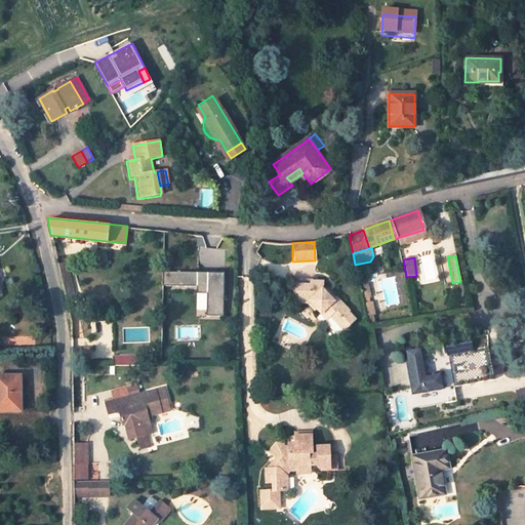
[(61,281),(62,285),(68,284),(65,269),(64,261),(56,263),(61,281)]
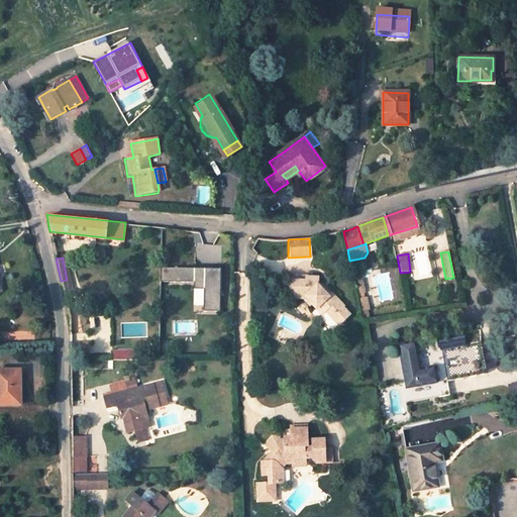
[(349,261),(351,272),(368,269),(367,265),(365,257),(349,261)]
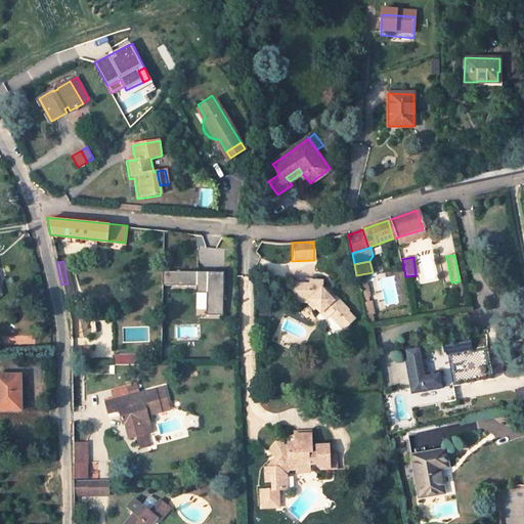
[(222,313),(223,270),(162,269),(162,284),(197,284),(197,291),(207,291),(207,313),(222,313)]
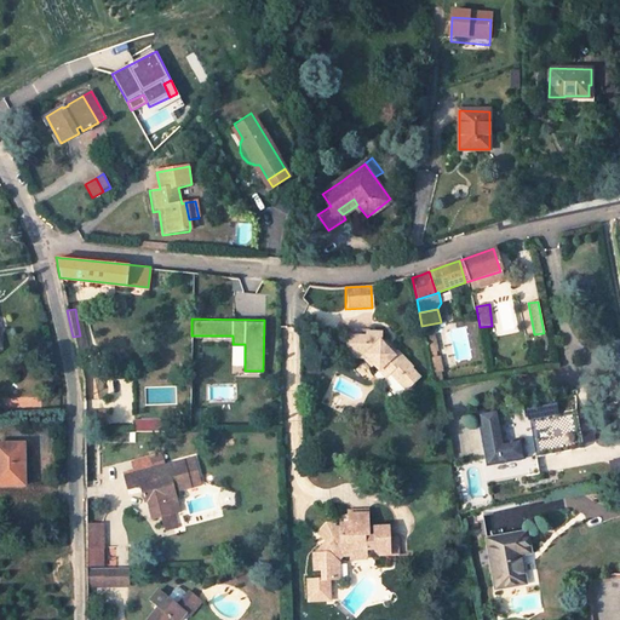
[(383,338),(349,336),(348,356),(366,356),(379,371),(384,366),(401,382),(412,369),(383,343),(383,338)]
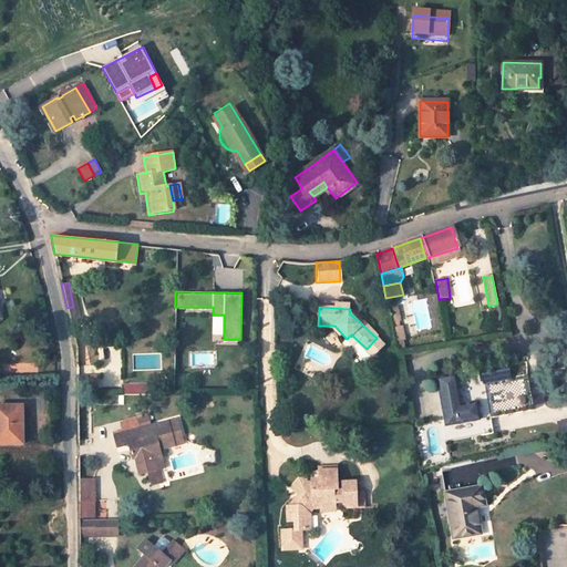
[(399,307),(390,308),(393,323),(401,321),(399,307)]
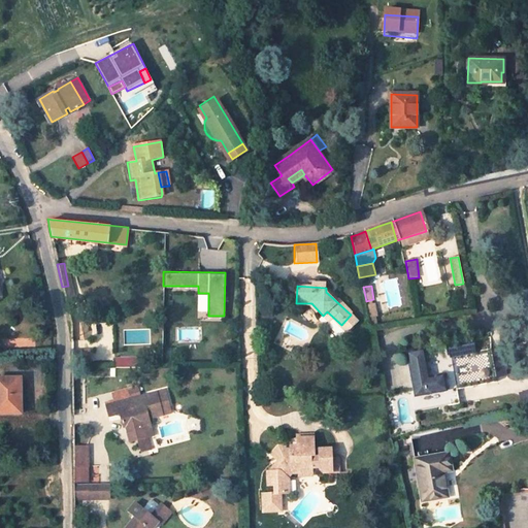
[(375,304),(366,305),(368,316),(376,315),(375,304)]
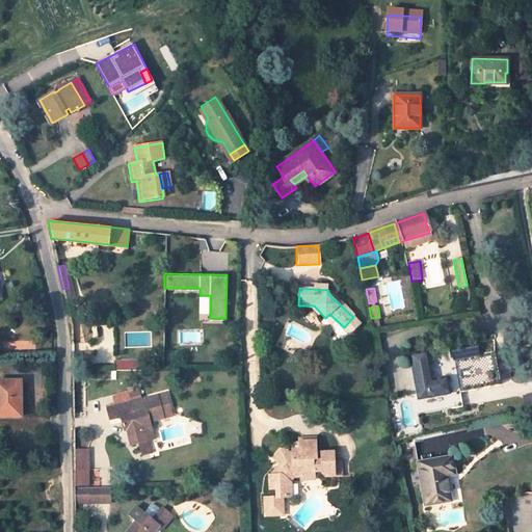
[(353,317),(344,327),(351,334),(361,324),(353,317)]
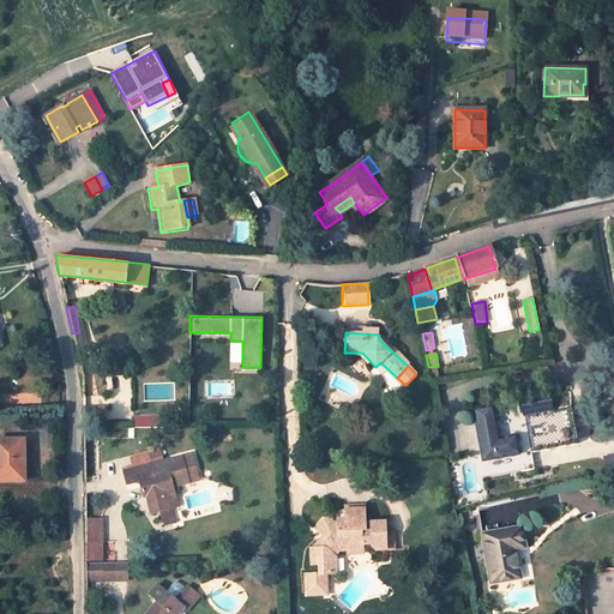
[(494,407),(473,410),(482,462),(486,477),(536,469),(534,451),(519,453),(516,437),(500,439),(494,407)]
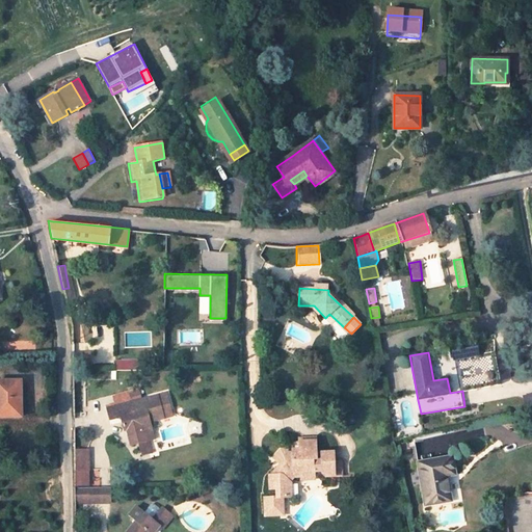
[(144,358),(116,358),(116,368),(144,368),(144,358)]
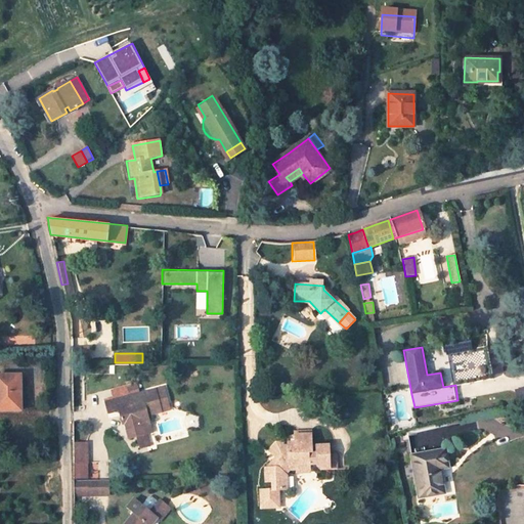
[(0,408),(16,410),(18,376),(0,374),(0,408)]
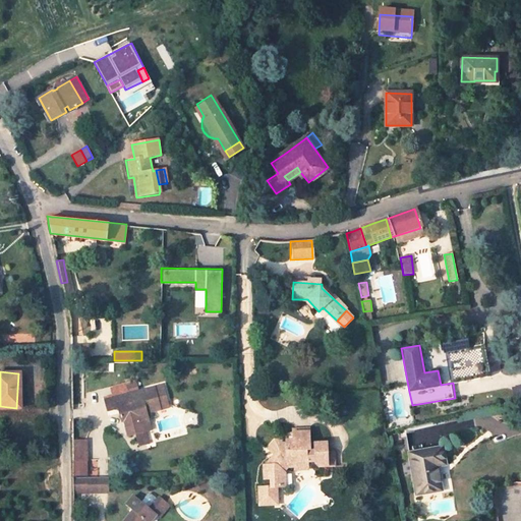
[(114,395),(117,408),(123,407),(125,413),(122,414),(124,421),(126,420),(131,436),(137,433),(145,431),(137,408),(146,406),(147,412),(169,406),(163,385),(137,392),(136,389),(127,392),(114,395)]
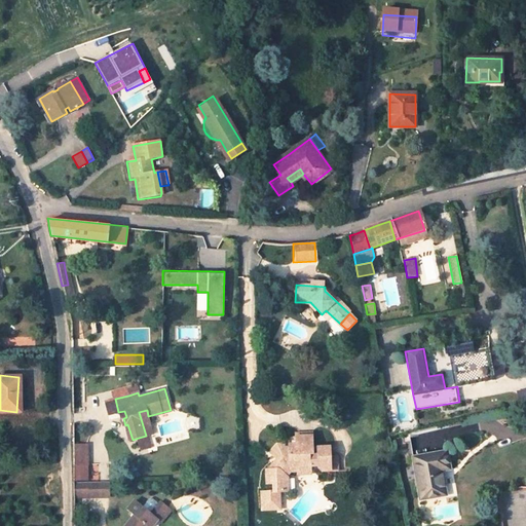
[(115,399),(105,402),(108,415),(118,412),(115,399)]
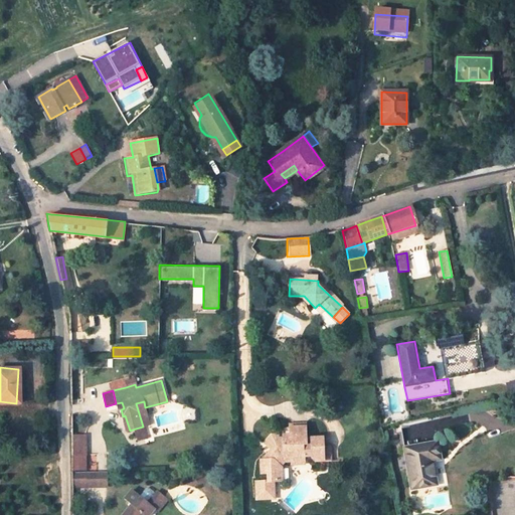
[(143,426),(136,428),(139,439),(146,437),(143,426)]
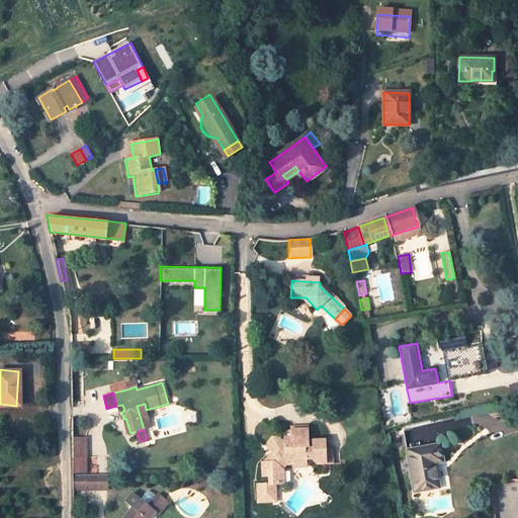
[(84,431),(74,431),(74,452),(84,452),(84,431)]
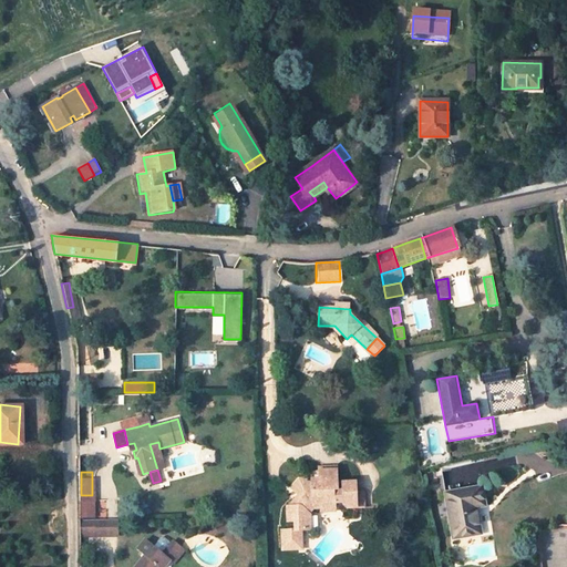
[(296,536),(305,537),(311,537),(311,523),(305,512),(310,507),(315,513),(323,513),(323,503),(333,503),(343,503),(343,505),(347,508),(359,507),(358,480),(342,481),(343,494),(338,495),(336,472),(322,473),(322,484),(316,484),(316,490),(309,490),(309,483),(302,483),(294,494),(302,502),(298,508),(286,509),(287,523),(296,523),(296,536)]
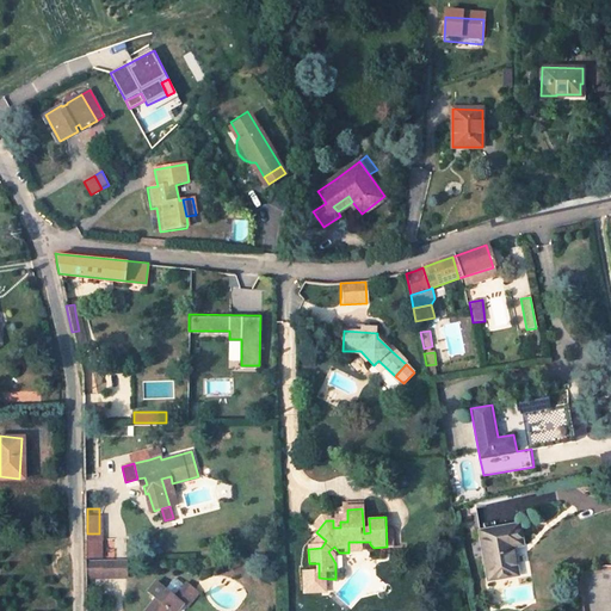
[(464,534),(482,531),(479,510),(461,513),(464,534)]
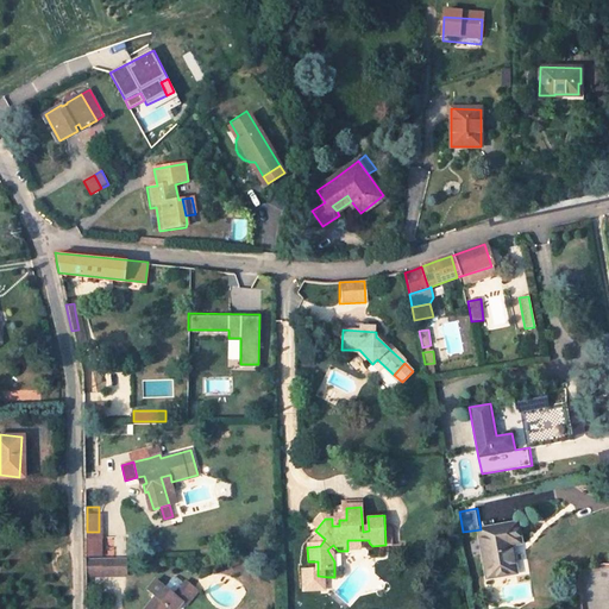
[(518,522),(481,529),(489,577),(516,572),(512,544),(521,542),(518,522)]
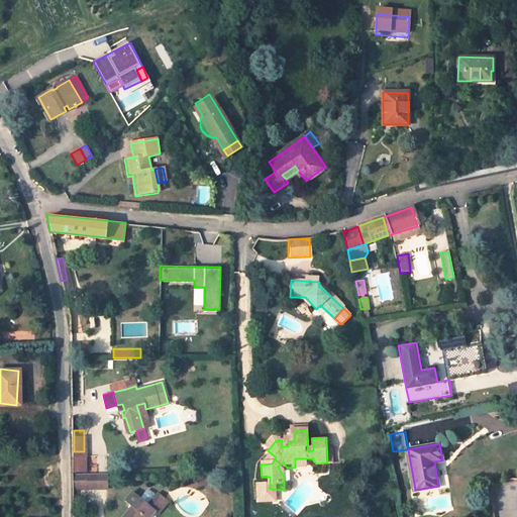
[(84,451),(74,451),(74,472),(84,472),(84,451)]
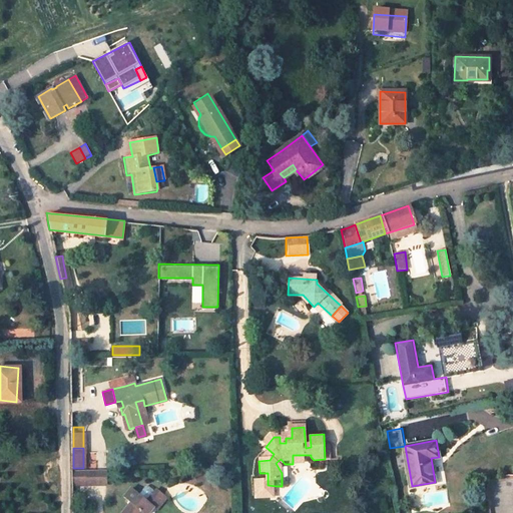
[(293,455),(293,464),(302,464),(302,455),(293,455)]
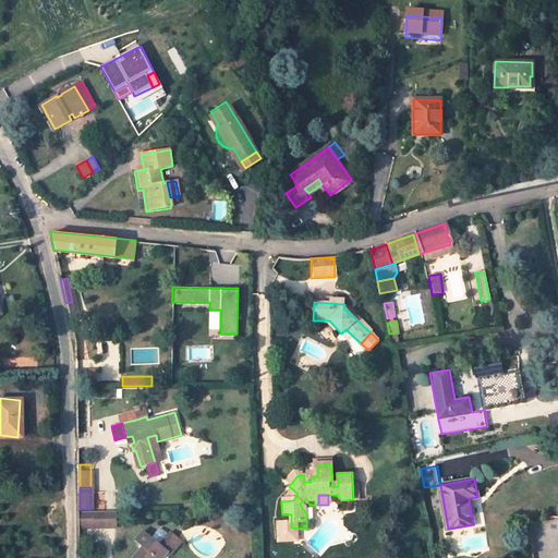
[(91,509),(80,509),(81,523),(95,523),(95,509),(91,509)]
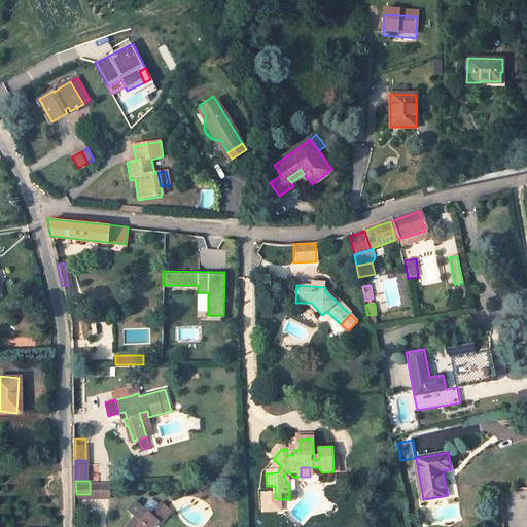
[(104,481),(90,481),(90,494),(104,495),(104,481)]
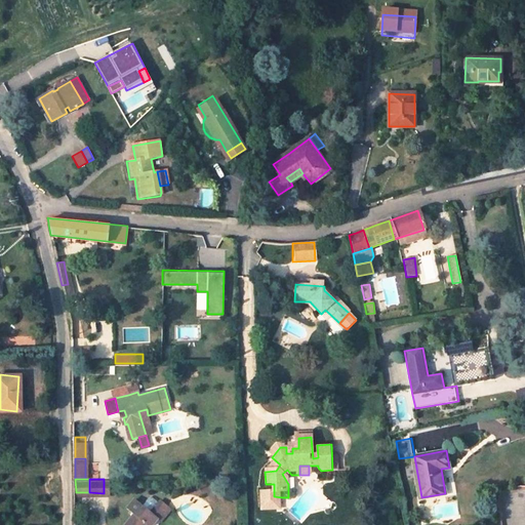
[(104,479),(104,493),(111,493),(112,479),(104,479)]
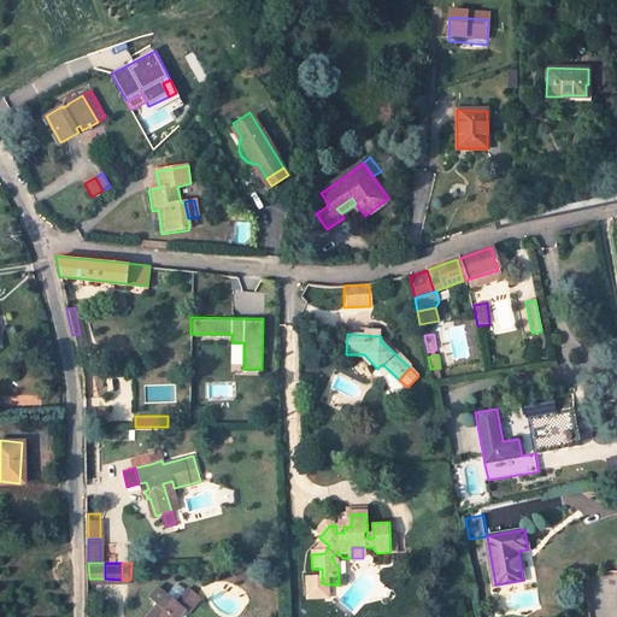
[(331,585),(322,583),(307,583),(307,598),(331,597),(331,585)]
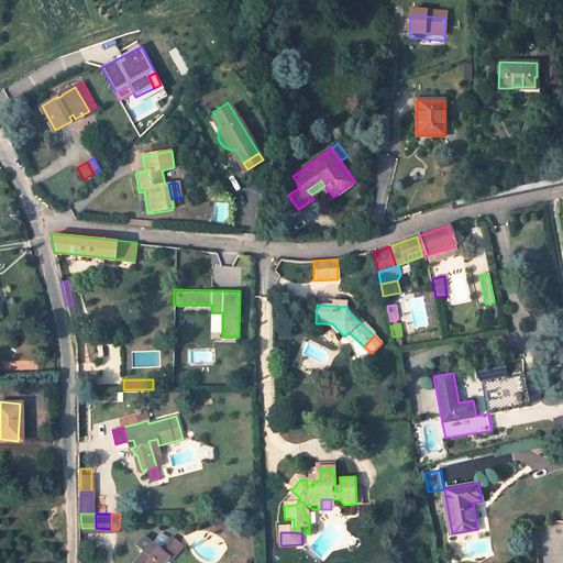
[(166,562),(181,545),(172,538),(161,550),(148,540),(140,550),(146,554),(139,562),(166,562)]
